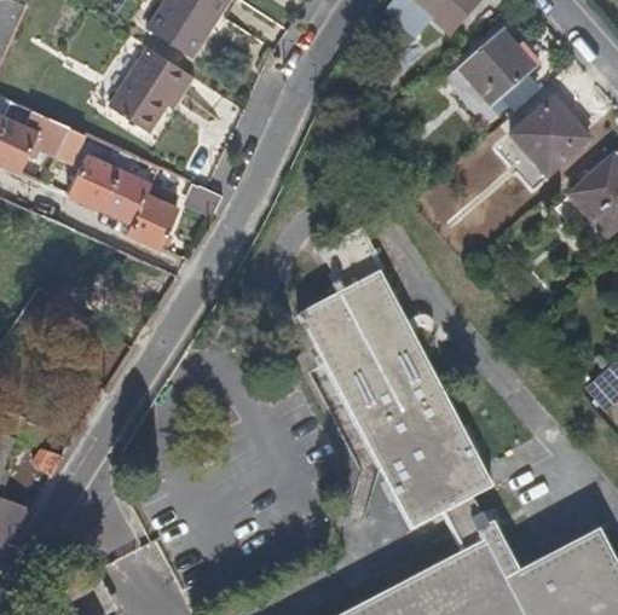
[(0,0),(0,59),(27,3),(21,0),(0,0)]
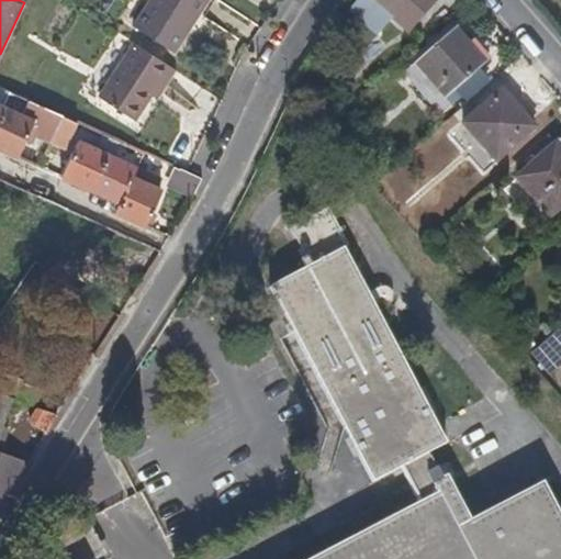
[(184,14),(192,0),(148,0),(134,21),(172,47),(191,19),(184,14)]
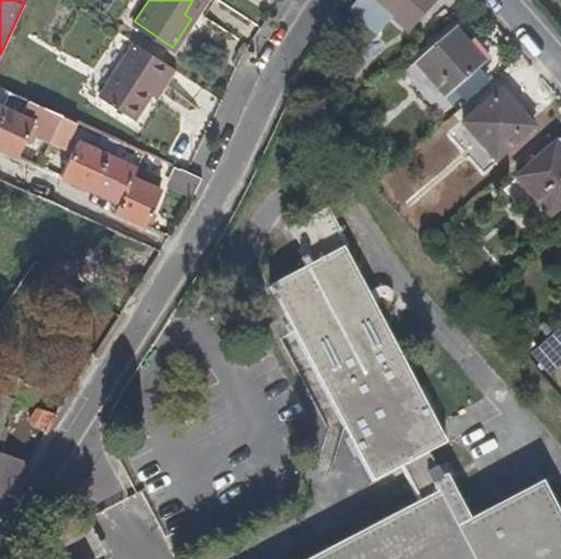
[(191,19),(203,0),(192,0),(184,14),(191,19)]
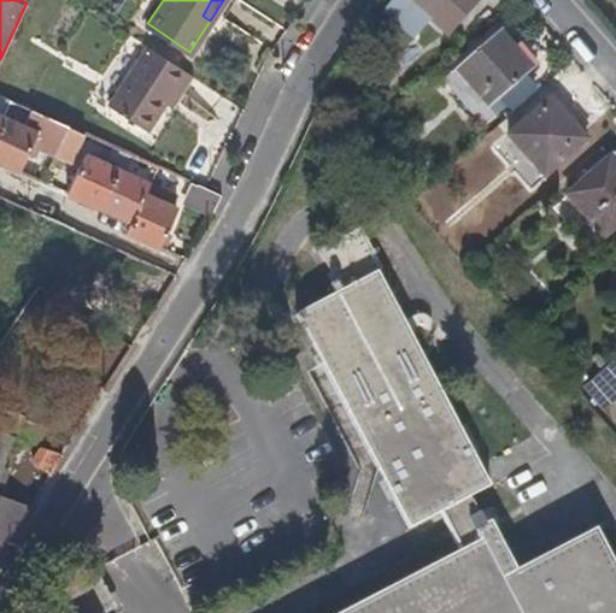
[(452,27),(474,0),(388,0),(386,3),(415,28),(430,10),(452,27)]
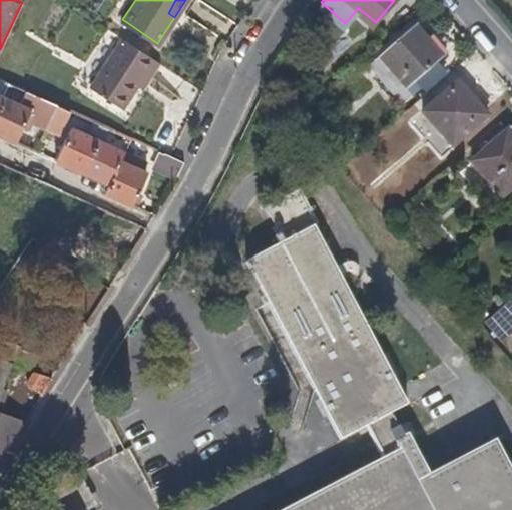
[(440,60),(428,49),(430,42),(415,26),(380,57),(383,61),(408,89),(417,81),(440,60)]
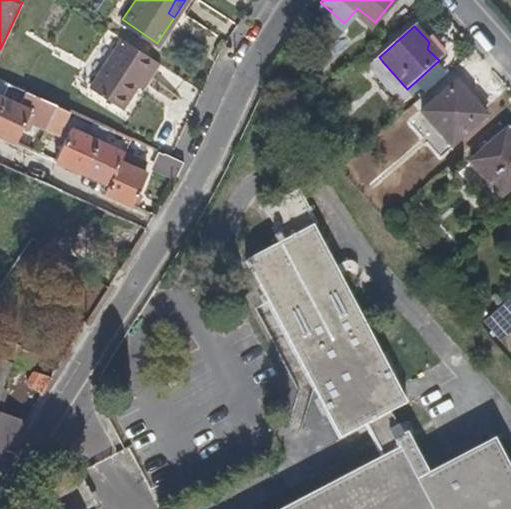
[(139,84),(147,71),(153,75),(162,61),(123,36),(92,84),(125,106),(139,84)]
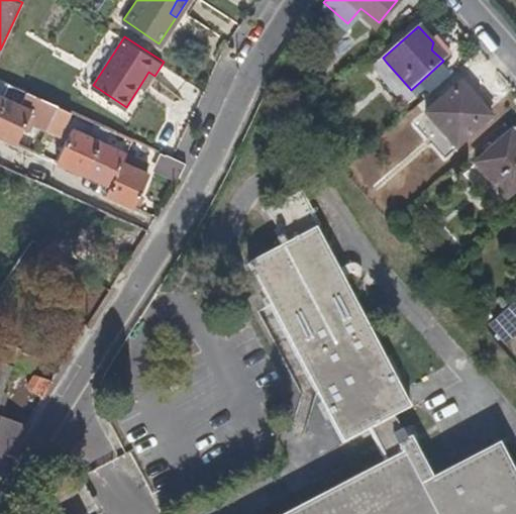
[(450,56),(436,39),(433,42),(431,49),(443,61),(450,56)]
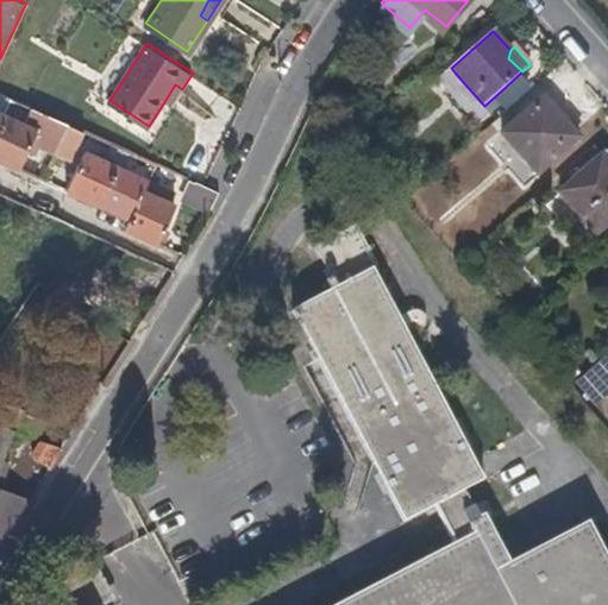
[(506,109),(534,83),(522,71),(495,96),(503,105),(506,109)]
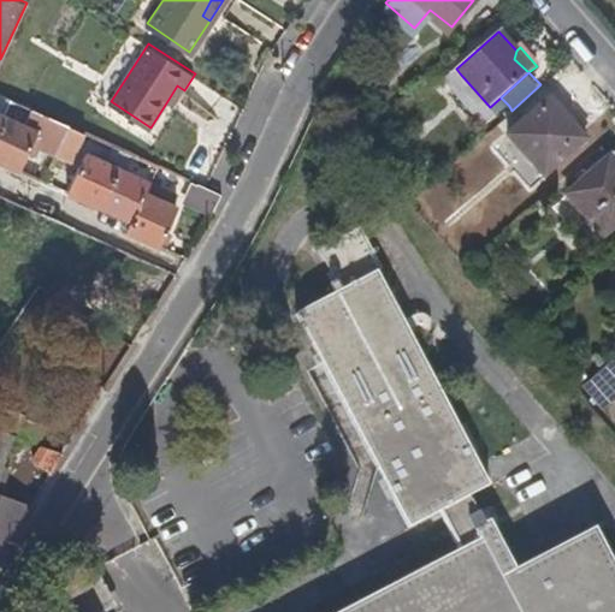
[(485,126),(509,106),(501,97),(490,107),(460,73),(448,84),(485,126)]
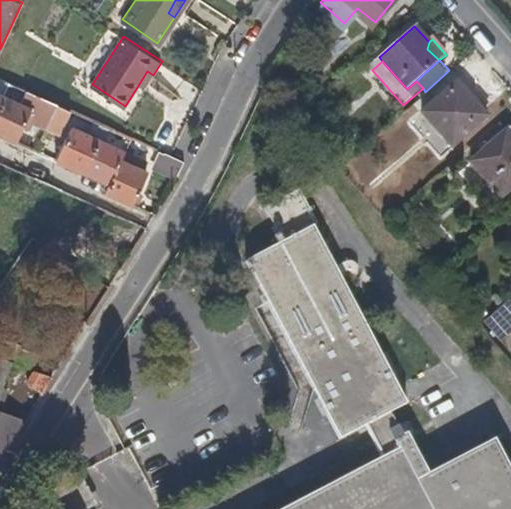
[(144,88),(153,75),(147,71),(139,84),(144,88)]
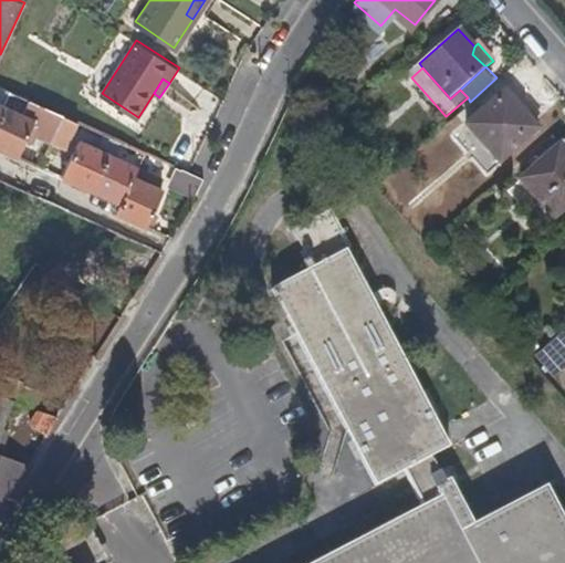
[(0,104),(3,106),(10,90),(0,85),(0,104)]
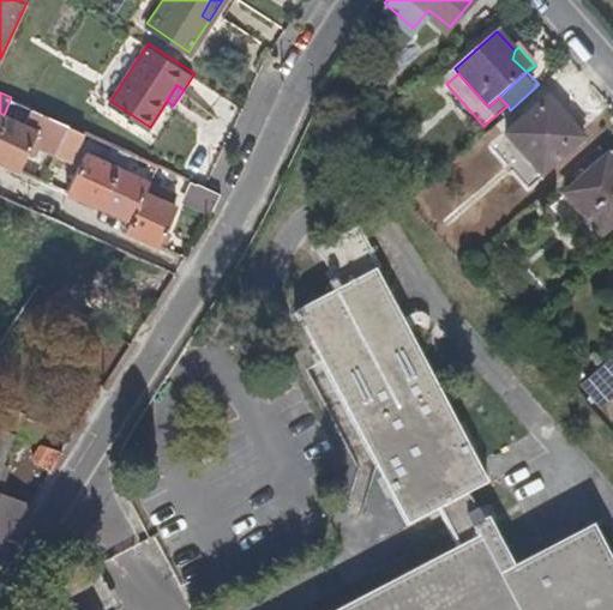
[(577,143),(565,127),(570,121),(548,97),(506,133),(541,175),(577,143)]
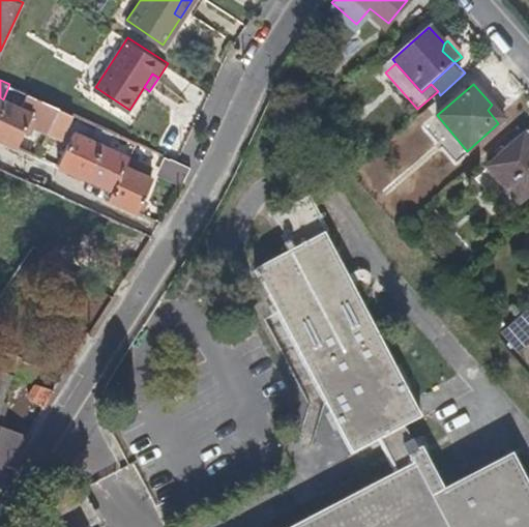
[(54,122),(61,108),(59,107),(36,96),(30,111),(31,112),(54,122)]
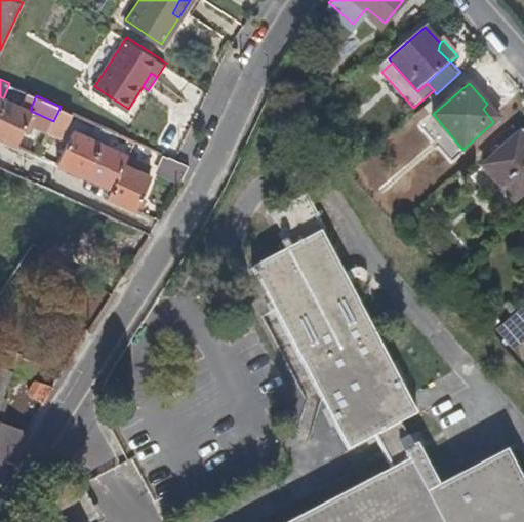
[(0,136),(16,144),(31,111),(30,110),(4,98),(0,107),(0,136)]
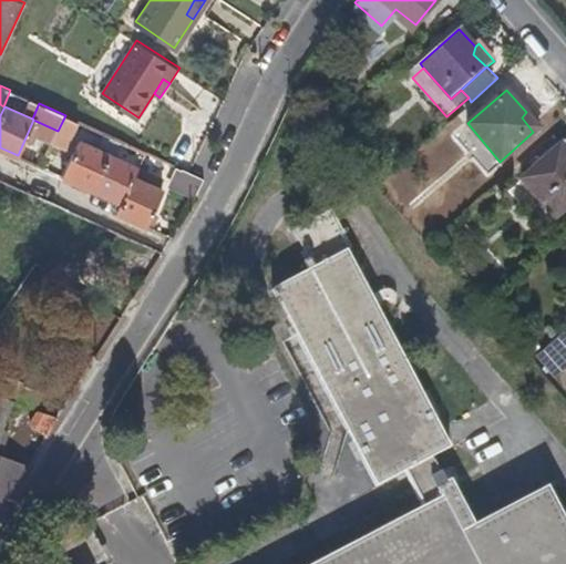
[(538,126),(526,112),(522,118),(533,132),(538,126)]
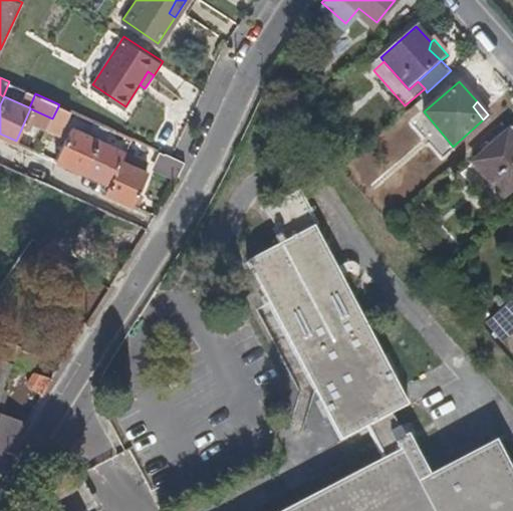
[(64,136),(75,111),(59,104),(52,118),(48,129),(64,136)]
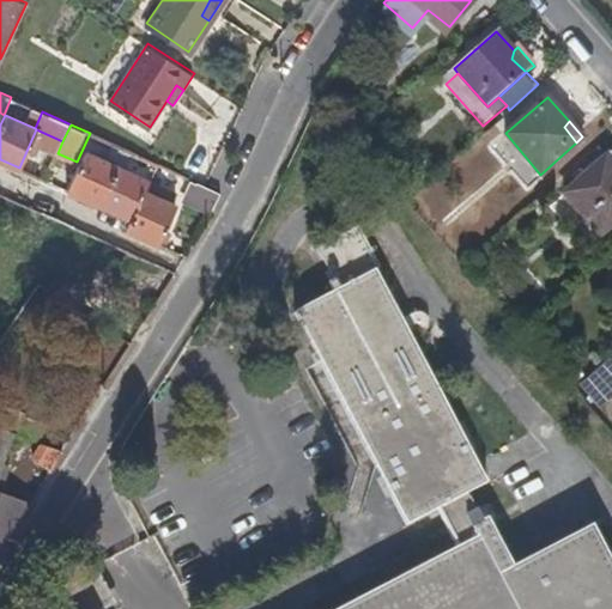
[(133,172),(141,156),(125,148),(117,165),(133,172)]
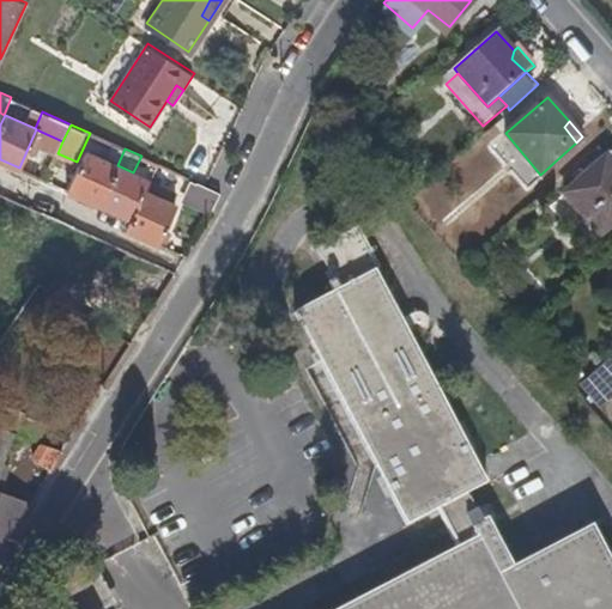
[(145,190),(150,181),(133,172),(117,165),(85,151),(67,189),(100,205),(129,218),(126,229),(159,244),(176,206),(173,203),(145,190)]
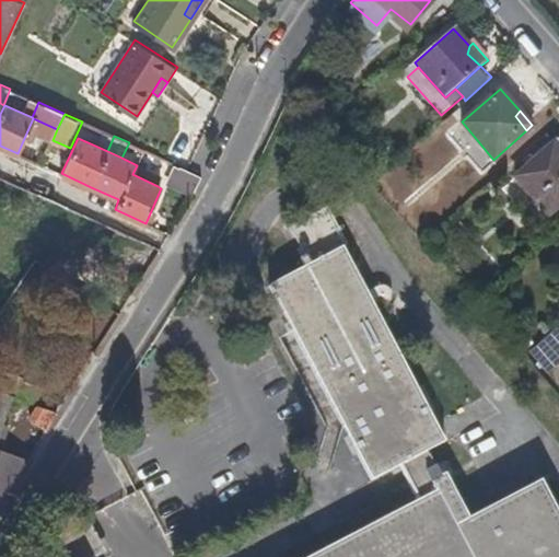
[(558,146),(554,139),(548,144),(558,155),(558,146)]
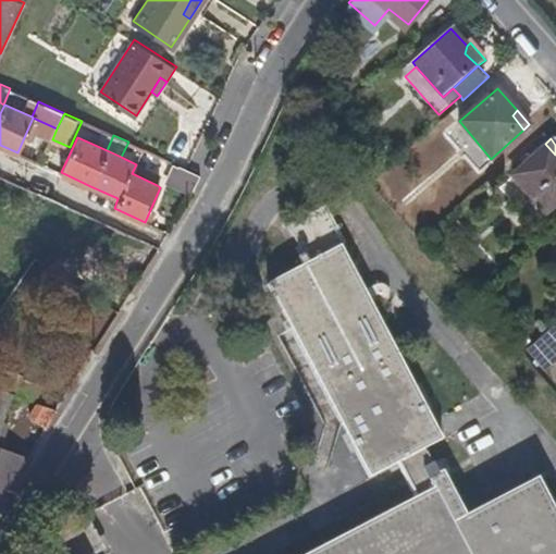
[(555,155),(545,144),(511,173),(545,211),(555,201),(555,155)]
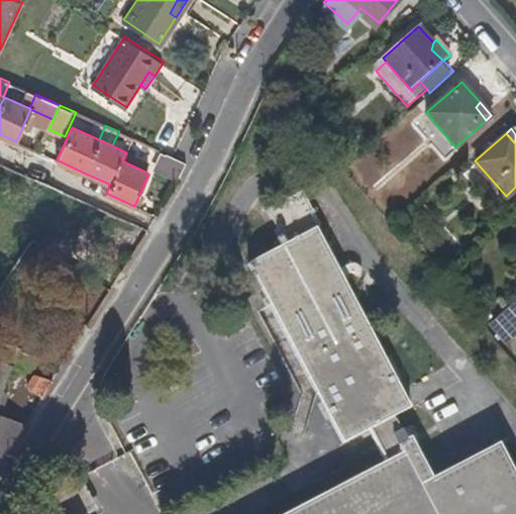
[(146,157),(151,146),(132,138),(128,148),(146,157)]
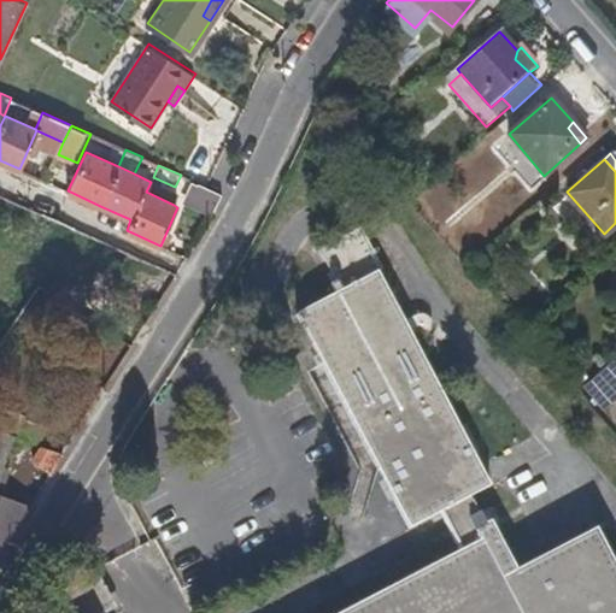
[(213,210),(222,193),(205,186),(192,180),(185,196),(213,210)]
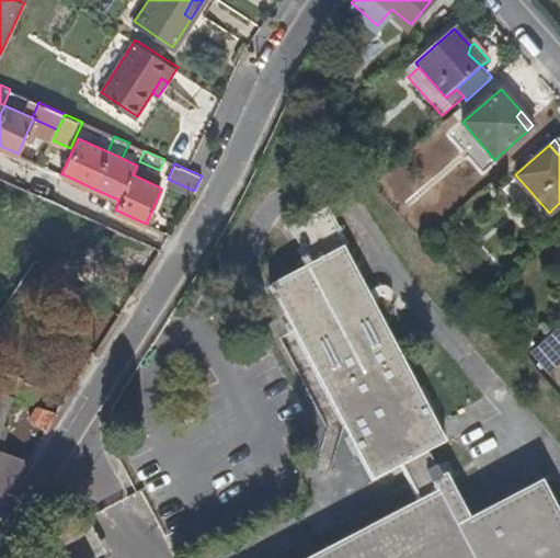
[(162,178),(137,166),(133,174),(158,186),(162,178)]
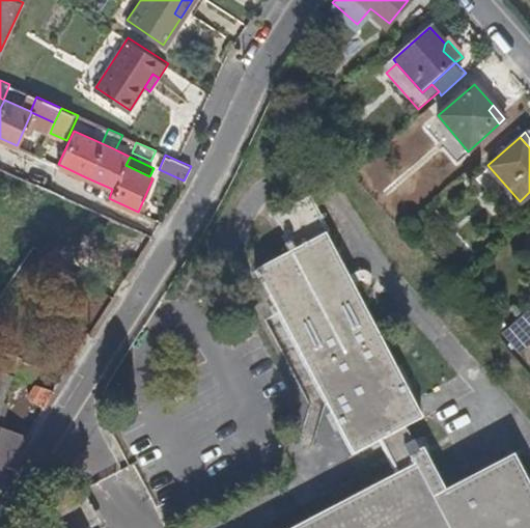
[(379,485),(296,527),(529,527),(529,483),(514,453),(433,497),(416,466),(413,464),(397,434),(424,419),(358,290),(329,234),(332,231),(314,195),(277,214),(290,243),(285,246),(289,255),(257,271),(353,456),(380,442),(397,475),(379,485)]
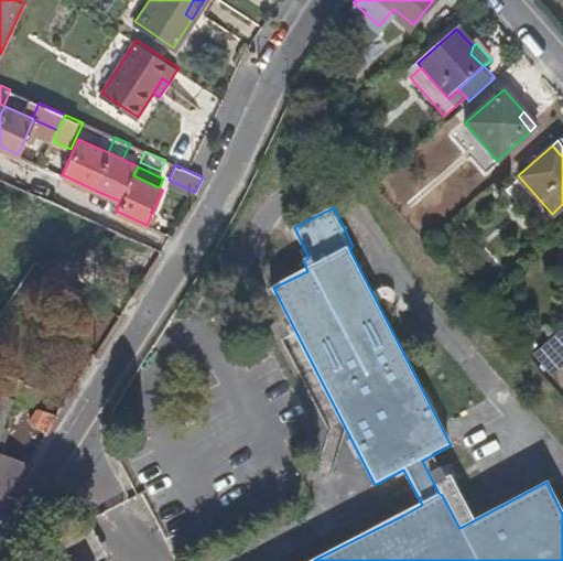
[(562,330),(559,325),(531,353),(551,373),(562,360),(562,330)]
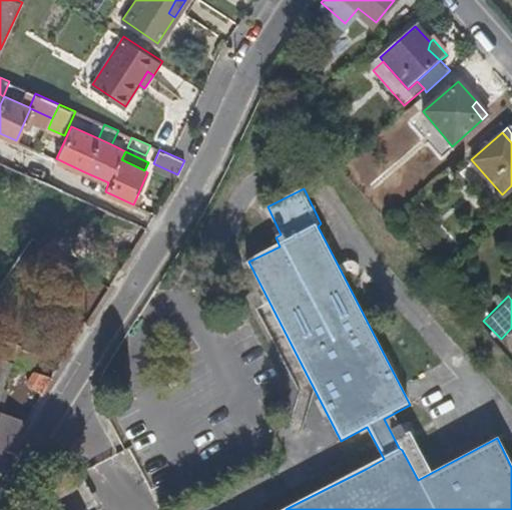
[(0,409),(0,394),(13,360),(11,360),(0,355),(0,454),(1,455),(24,418),(0,409)]
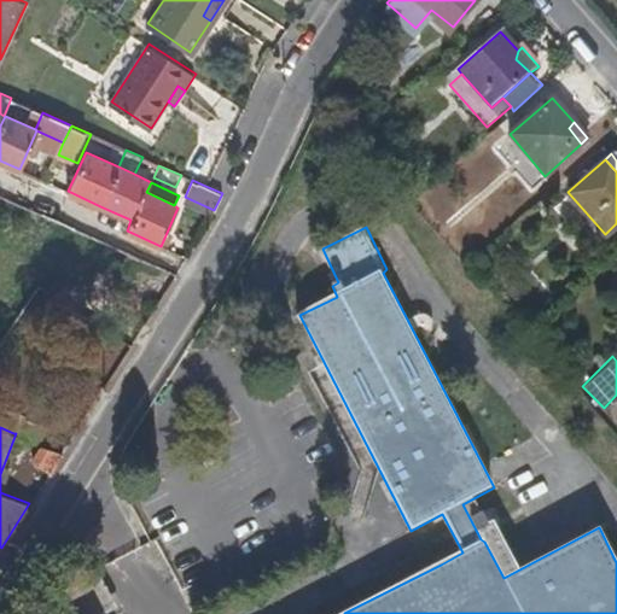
[(50,471),(62,451),(42,444),(33,460),(50,471)]
